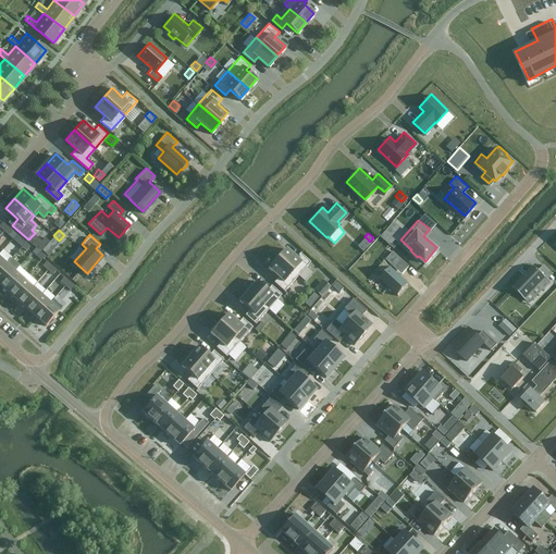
[(393,236),(387,242),(393,246),(397,241),(393,236)]
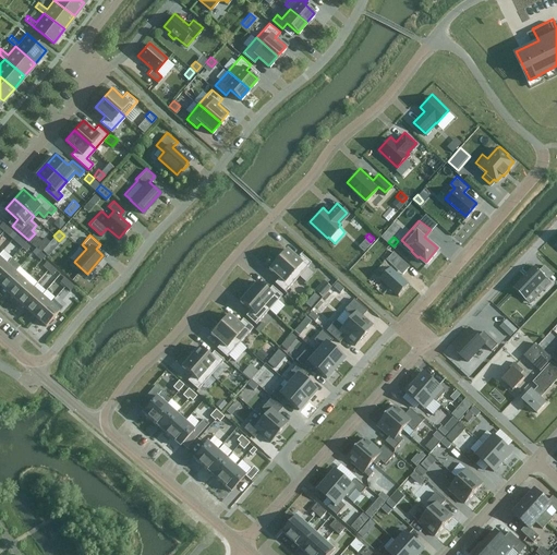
[(298,275),(311,260),(300,251),(295,256),(286,248),(277,257),(298,275)]
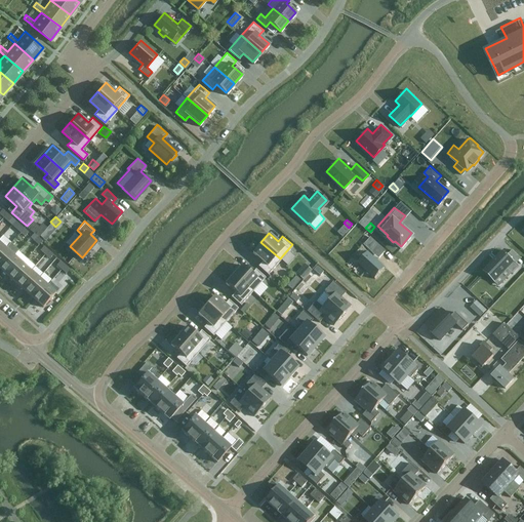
[(375,240),(370,235),(363,242),(369,248),(375,240)]
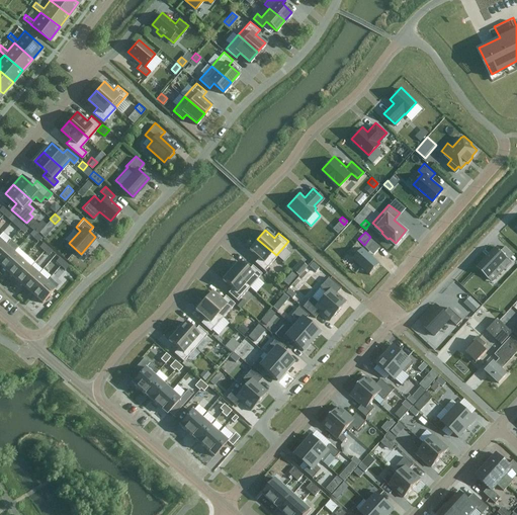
[(370,237),(364,245),(372,252),(379,245),(370,237)]
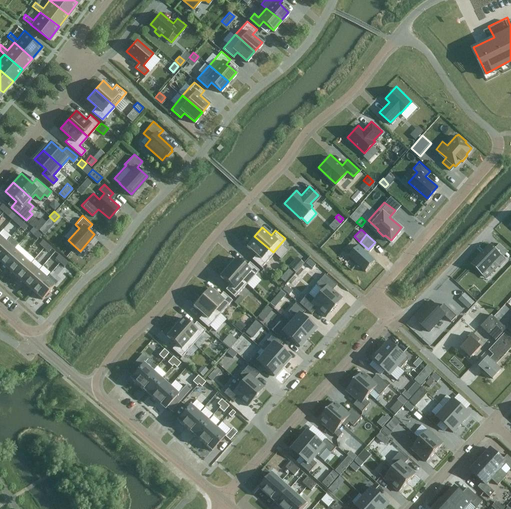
[(0,260),(1,261),(13,247),(18,242),(10,235),(5,240),(0,245),(0,260)]
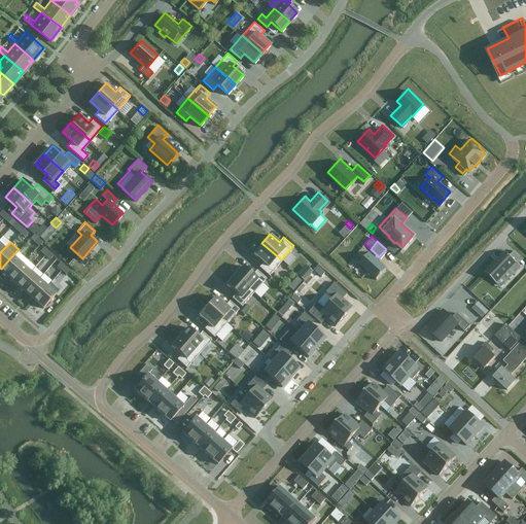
[(269,274),(281,259),(261,243),(253,251),(263,260),(258,265),(269,274)]
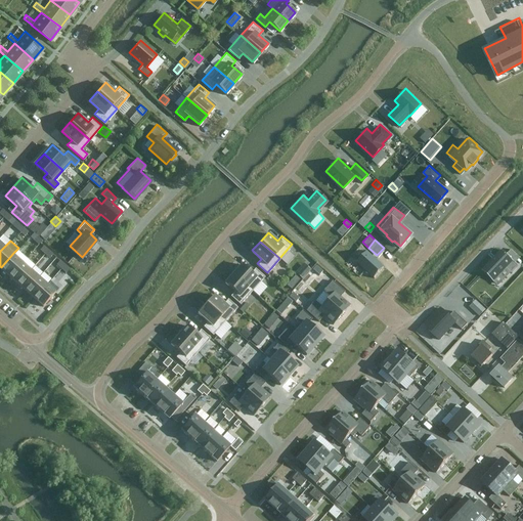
[(500,248),(481,268),(493,279),(493,278),(506,266),(510,270),(517,263),(514,261),(506,252),(500,248)]
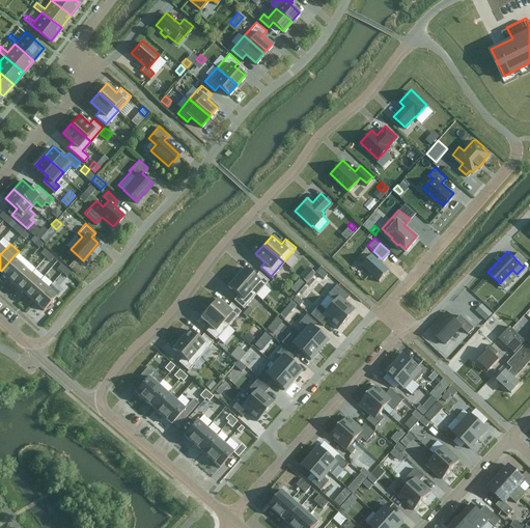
[(371,253),(361,264),(379,280),(389,269),(371,253)]
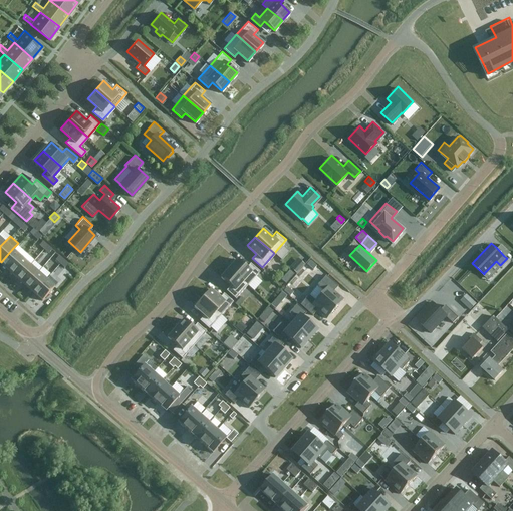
[(9,269),(21,256),(13,248),(1,262),(9,269)]
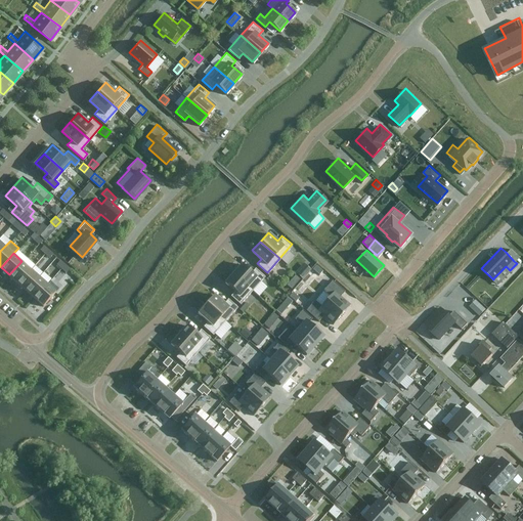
[(17,283),(30,268),(22,261),(9,274),(17,283)]
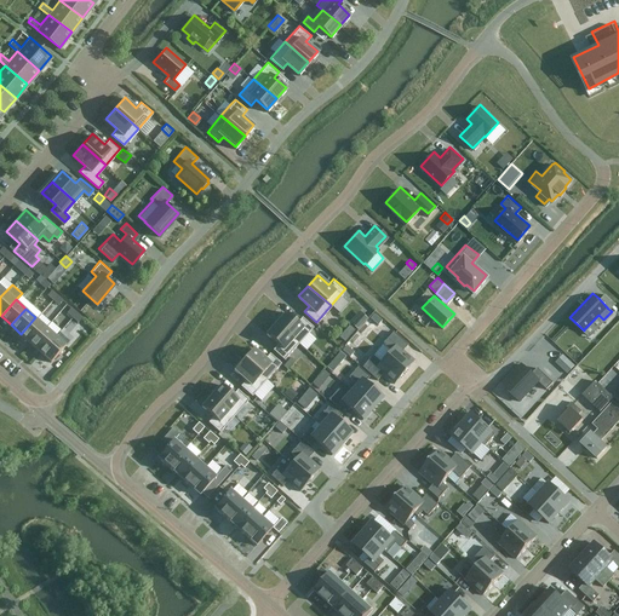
[(298,341),(313,326),(302,315),(297,321),(285,310),(276,321),(298,341)]
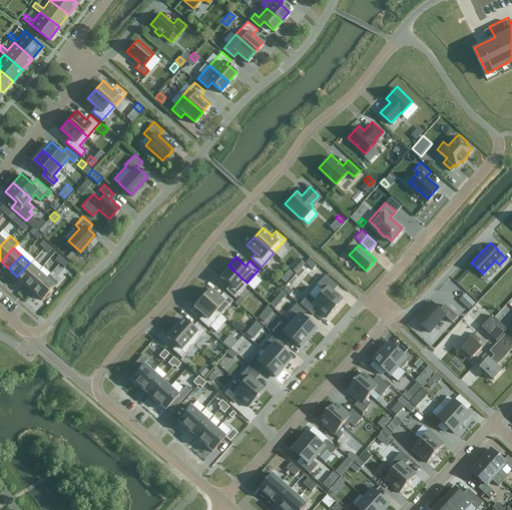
[(309,258),(306,262),(312,267),(316,264),(309,258)]
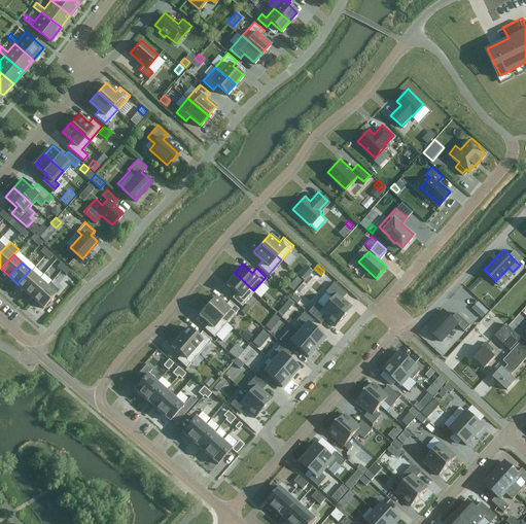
[(297,273),(303,278),(307,274),(301,269),(297,273)]
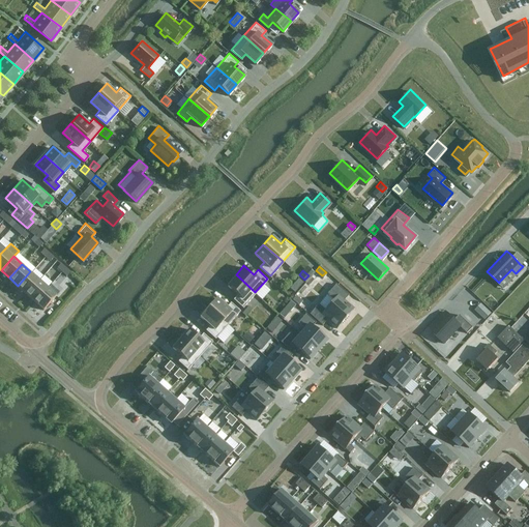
[(26,293),(38,279),(30,271),(18,286),(26,293)]
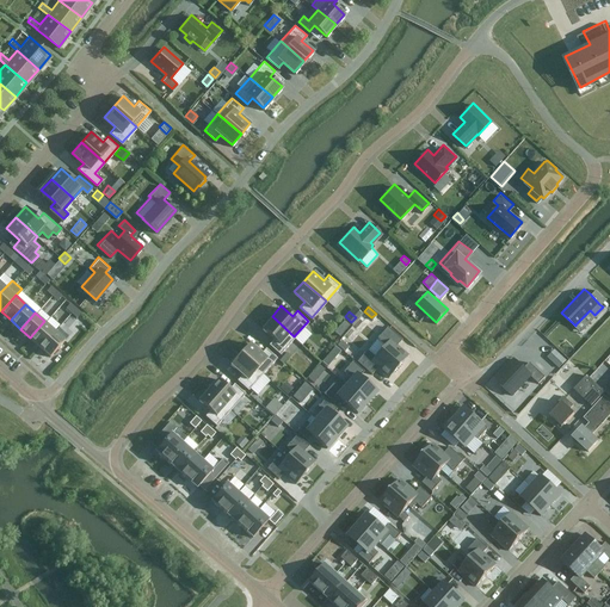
[(279,353),(294,336),(272,316),(263,327),(273,338),(269,342),(279,353)]
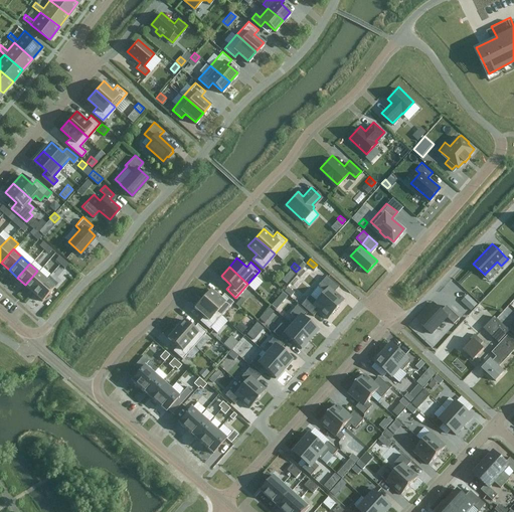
[(33,292),(45,278),(37,271),(25,285),(33,292)]
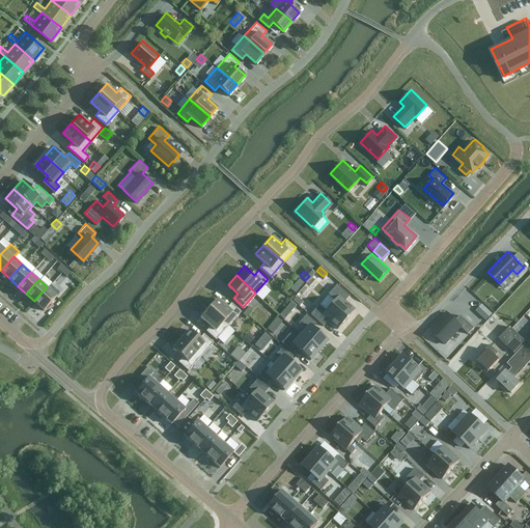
[(328,293),(324,298),(345,317),(354,307),(344,299),(349,294),(336,282),(327,293),(328,293)]
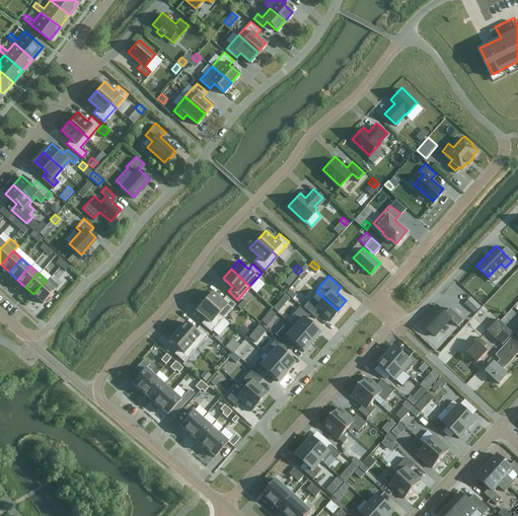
[(33,294),(42,301),(55,288),(54,287),(58,284),(50,277),(46,280),(33,294)]
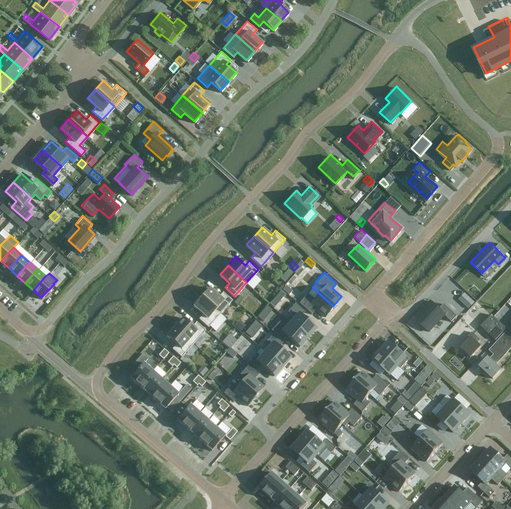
[(285,283),(282,287),(288,293),(292,289),(285,283)]
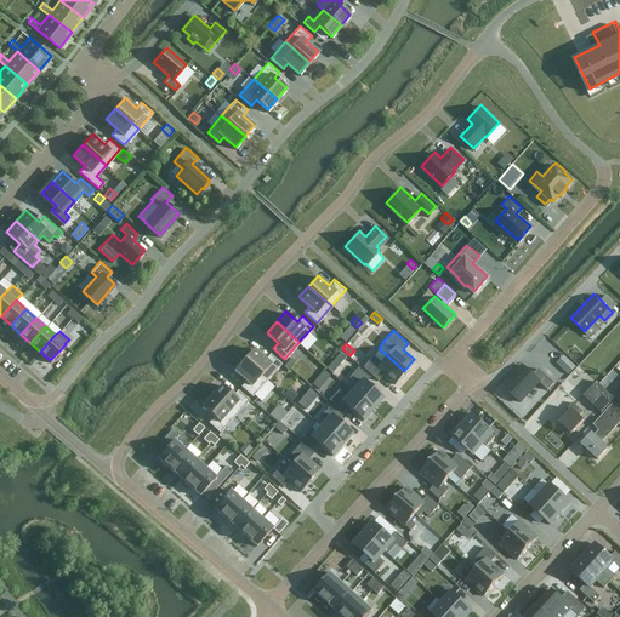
[(267,378),(282,361),(269,352),(265,358),(254,347),(244,358),(267,378)]
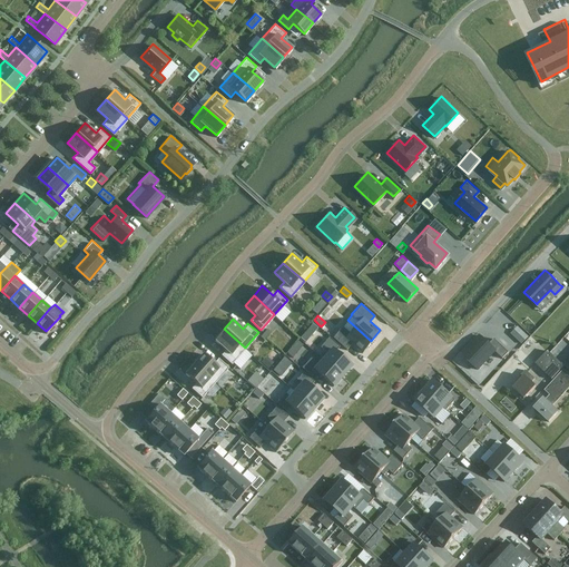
[(342,325),(332,335),(346,348),(351,342),(362,351),(371,341),(347,320),(342,325)]
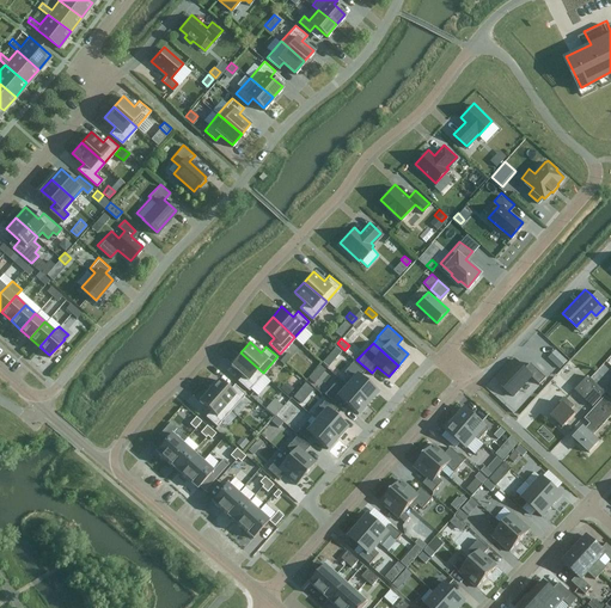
[(335,344),(328,354),(334,358),(341,349),(335,344)]
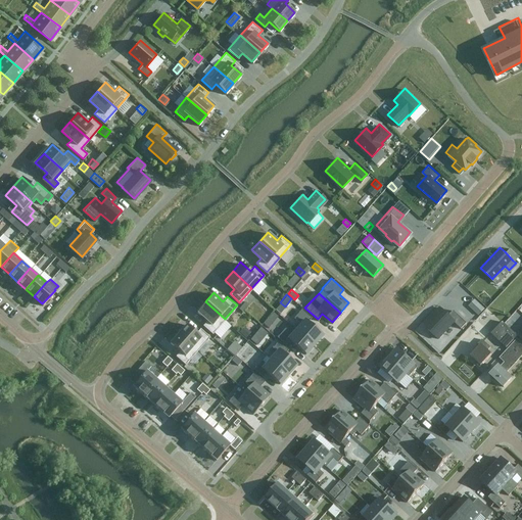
[(238,306),(242,311),(249,302),(245,299),(238,306)]
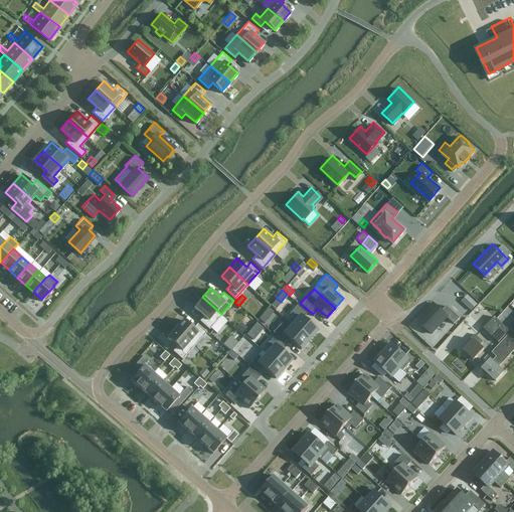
[(470,296),(464,303),(470,308),(476,302),(470,296)]
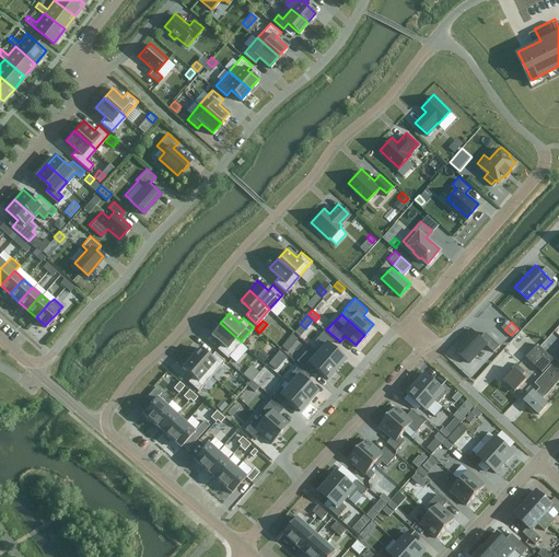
[(228,356),(241,341),(220,323),(211,333),(221,341),(217,347),(228,356)]
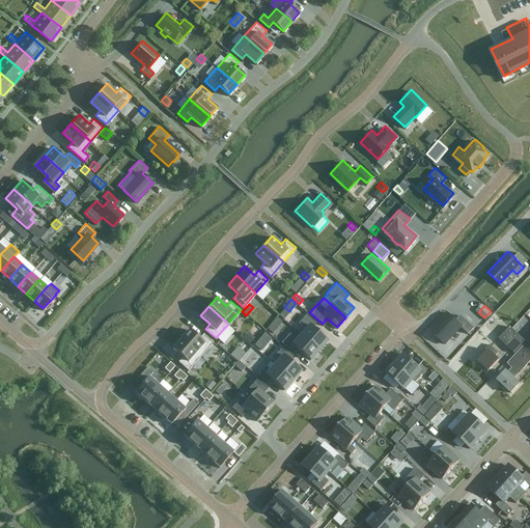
[(441,320),(430,330),(444,342),(459,325),(467,332),(473,326),(459,313),(454,318),(446,311),(439,317),(441,320)]
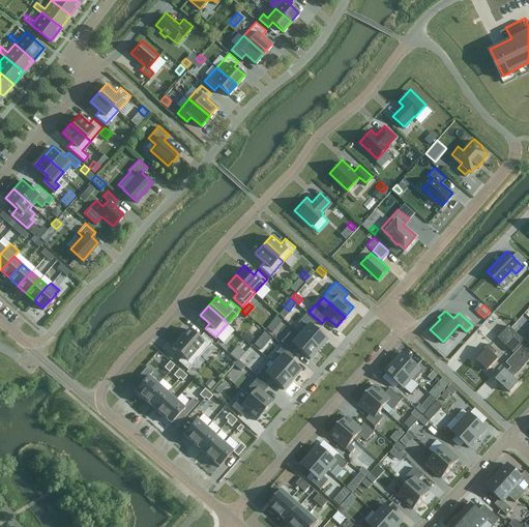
[(305,312),(297,321),(301,325),(297,330),(318,348),(326,338),(311,325),(315,320),(305,312)]
